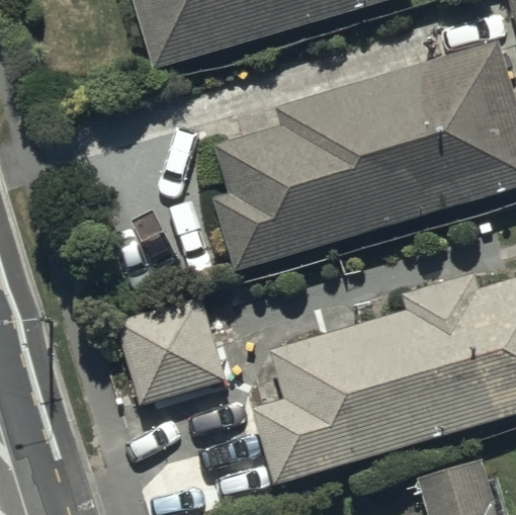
[(134,0),(153,69),(398,0),(134,0)]
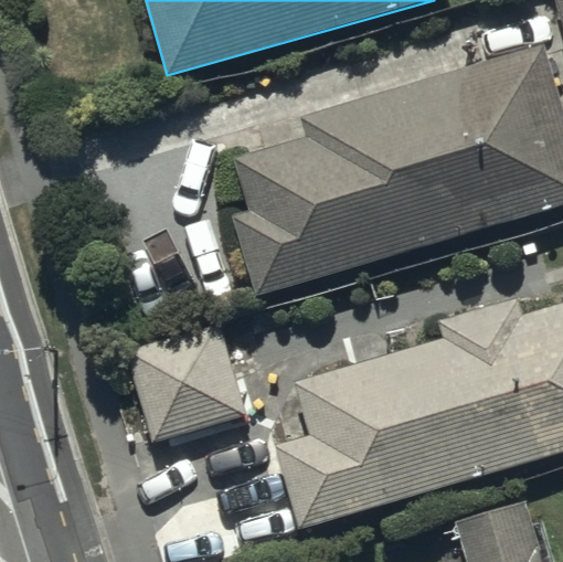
[(562,0),(552,0),(562,35),(562,0)]
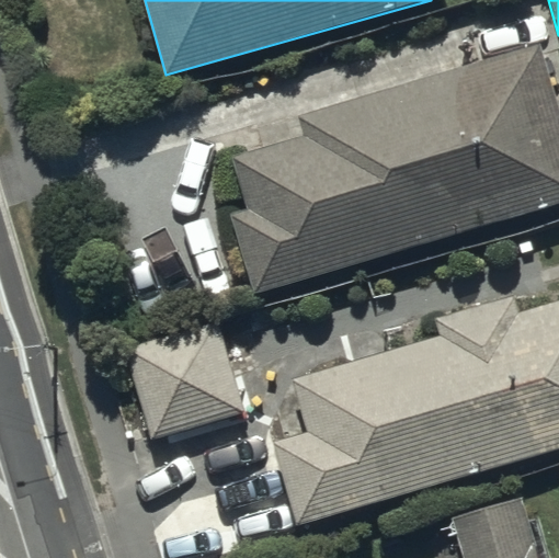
[(231,213),(253,292),(558,204),(558,100),(555,102),(538,45),(303,112),(309,132),(230,155),(246,208),(231,213)]
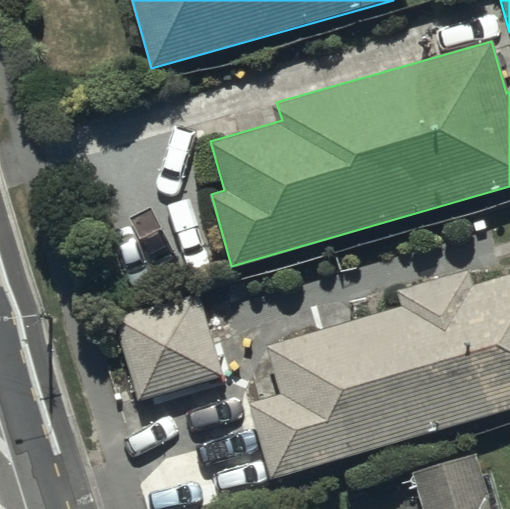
[(509,275),(471,286),(466,270),(396,291),(400,307),(266,346),(281,395),(248,404),(270,479),(509,408),(509,275)]
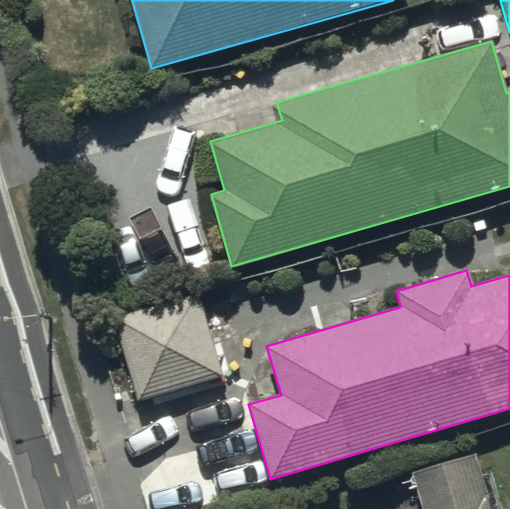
[(199,297),(114,320),(136,402),(221,379),(199,297)]
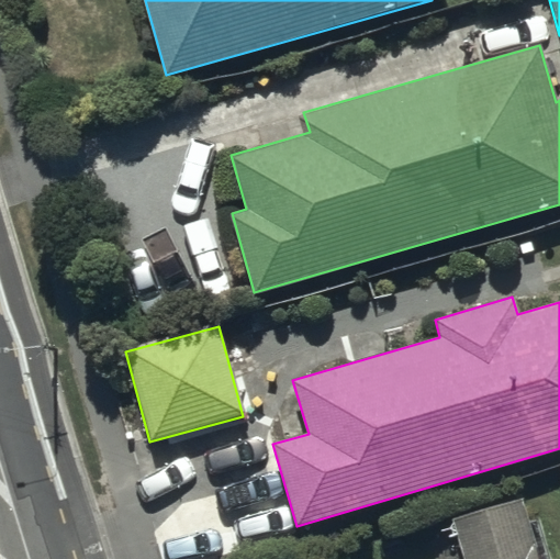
[(541,558),(524,498),(452,518),(465,558),(541,558)]
